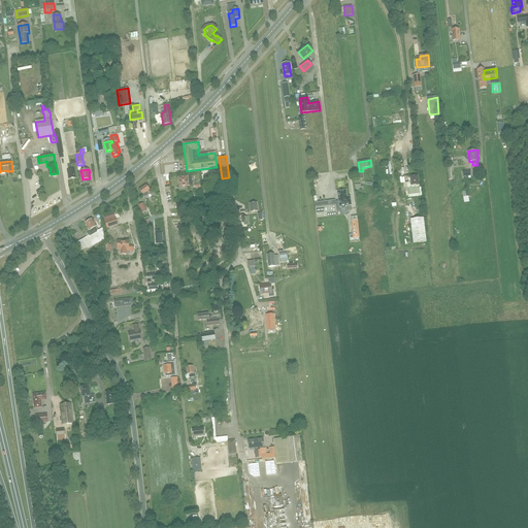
[(409,197),(420,196),(418,176),(410,176),(410,183),(407,183),(408,192),(407,192),(407,196),(409,196),(409,197)]
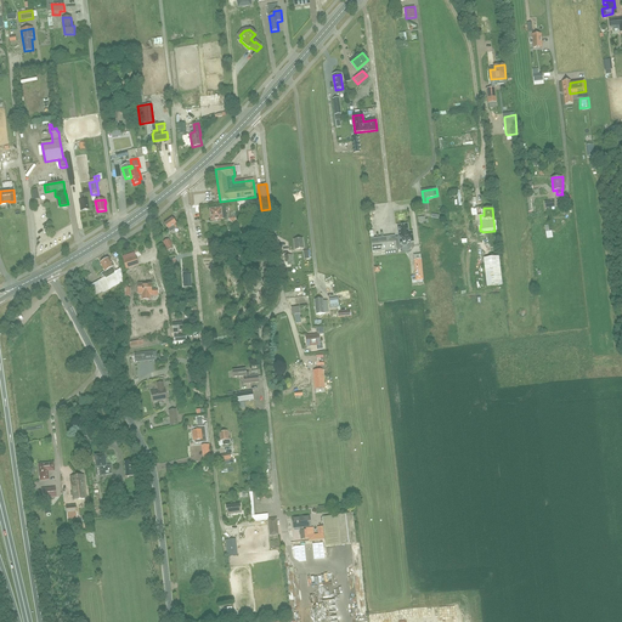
[(226,219),(226,214),(225,209),(221,209),(210,210),(211,221),(222,220),(222,219),(226,219)]
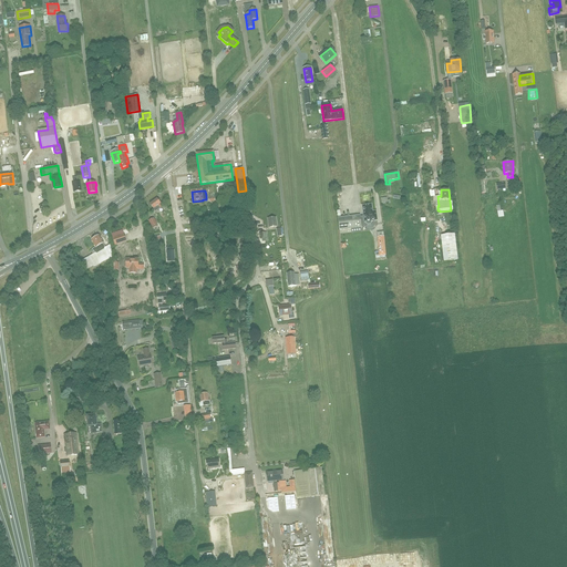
[(153,209),(155,213),(163,207),(161,204),(157,199),(150,205),(153,209)]
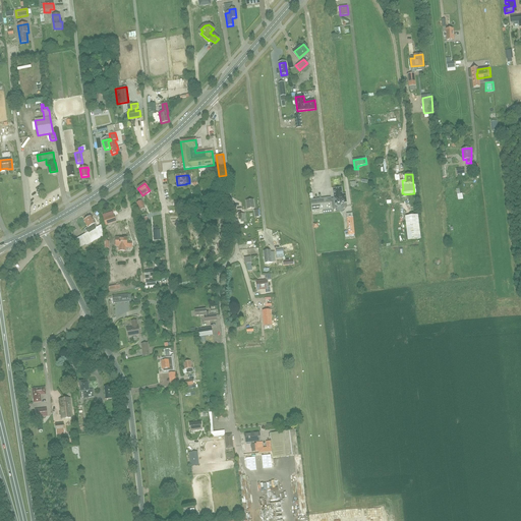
[(341,188),(333,189),(335,205),(347,203),(346,197),(343,198),(341,188)]
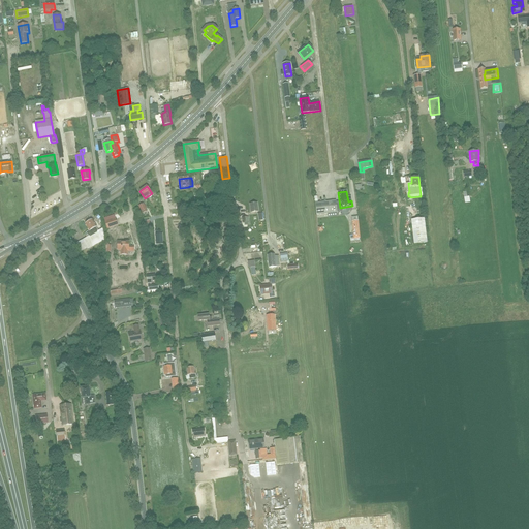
[(336,200),(332,200),(315,203),(317,215),(337,213),(336,200)]
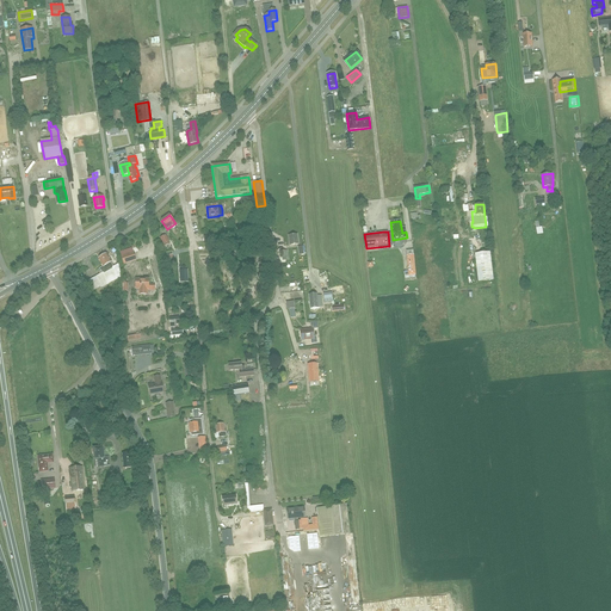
[(136,260),(134,252),(121,257),(124,265),(136,260)]
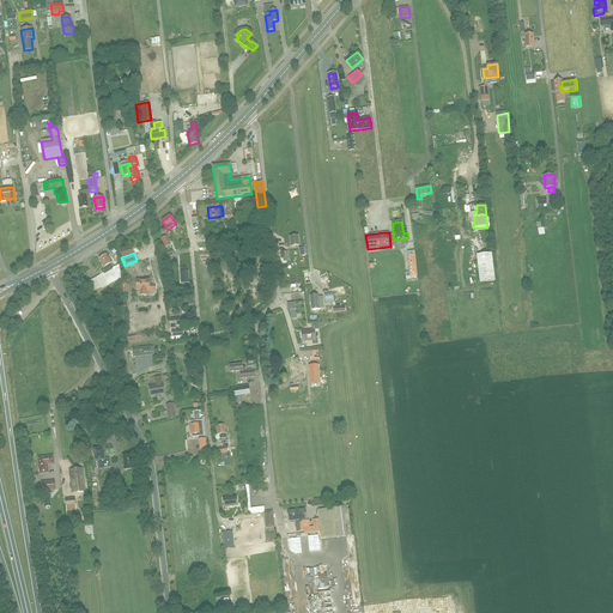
[(477,255),(478,262),(480,283),(491,281),(490,280),(495,280),(492,261),(491,253),(477,255)]
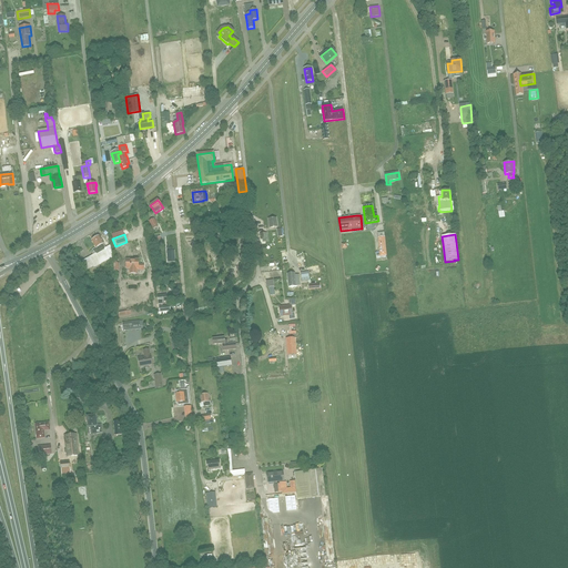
[(91,252),(93,255),(89,257),(91,261),(83,265),(87,271),(94,266),(94,267),(101,263),(100,262),(109,257),(110,260),(113,257),(110,245),(105,247),(99,236),(92,241),(97,247),(93,250),(93,251),(91,252)]
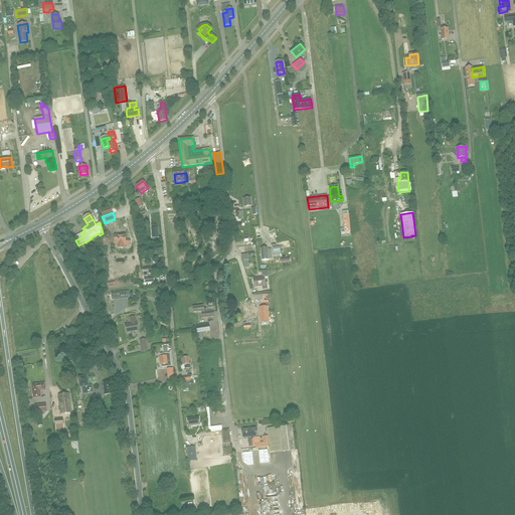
[(124,248),(124,243),(125,243),(125,244),(131,244),(131,240),(126,240),(126,235),(119,235),(119,236),(115,236),(115,243),(118,243),(118,248),(124,248)]
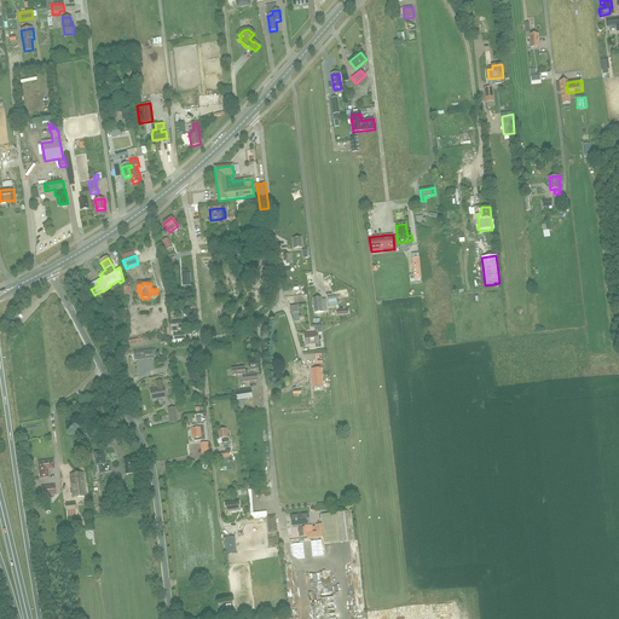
[(314,313),(323,312),(322,298),(313,299),(314,313)]
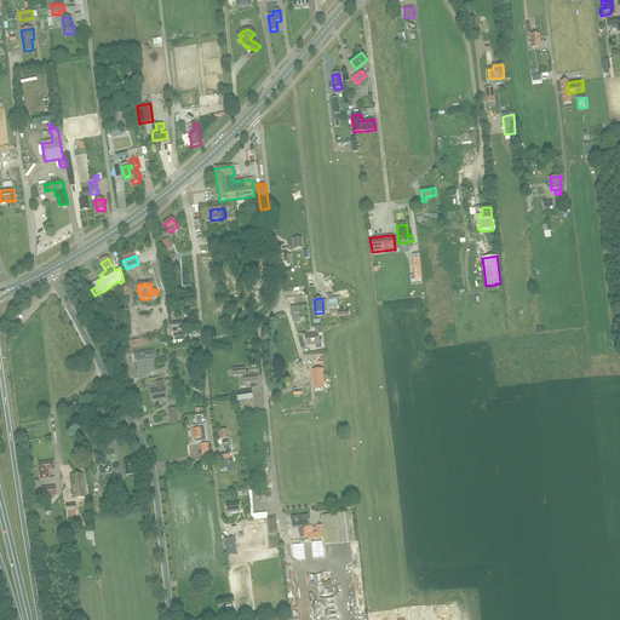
[(178,332),(178,329),(182,329),(182,322),(172,323),(173,331),(172,331),(173,333),(178,332)]
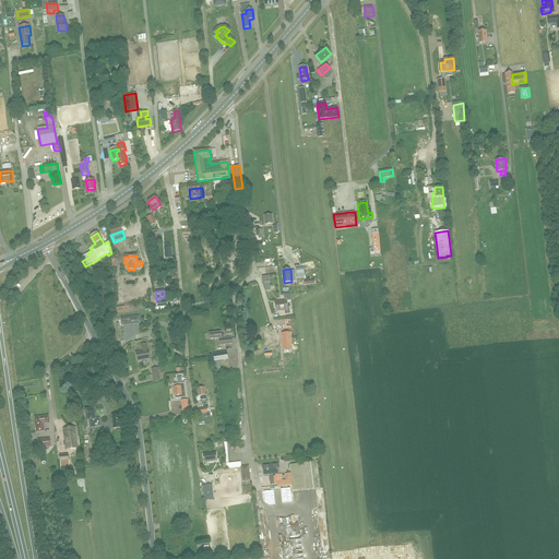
[(285,314),(290,314),(289,308),(287,308),(286,301),(275,302),(276,311),(284,310),(285,314)]
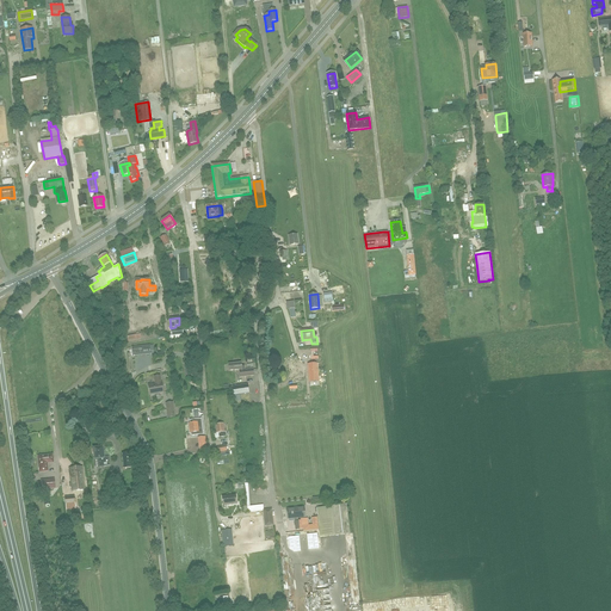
[(131,347),(133,356),(152,355),(150,351),(154,350),(154,345),(131,347)]
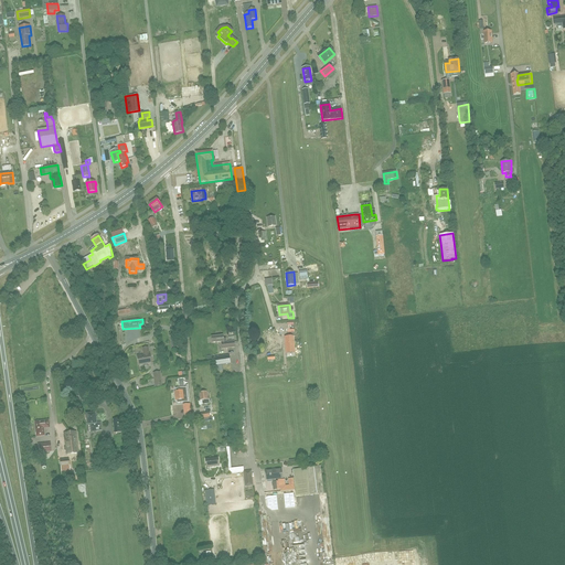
[(276,330),(266,331),(267,344),(277,343),(276,330)]
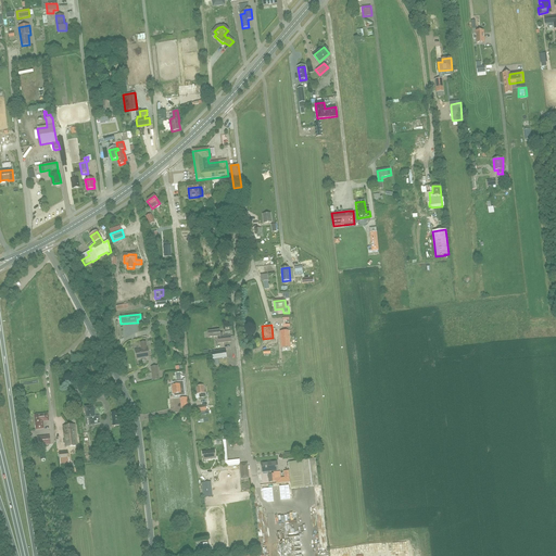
[(219,330),(212,331),(207,331),(209,338),(217,337),(218,339),(218,343),(231,342),(230,336),(223,337),(223,332),(220,333),(219,330)]
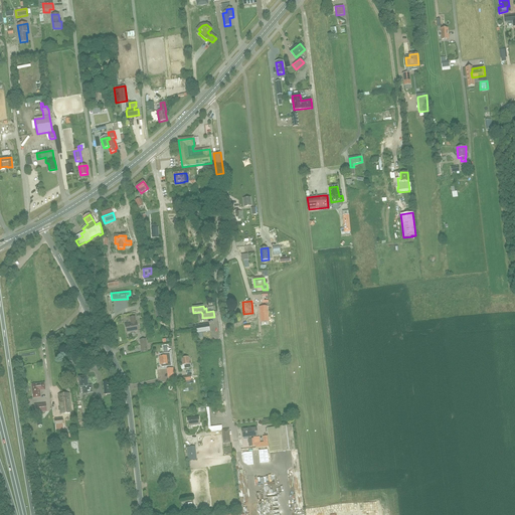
[(261,319),(268,318),(267,306),(260,307),(261,319)]
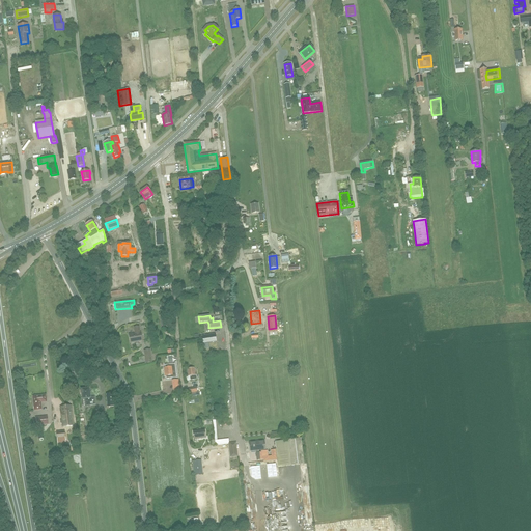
[(131,343),(142,341),(141,333),(140,333),(139,327),(134,328),(135,334),(130,335),(131,343)]
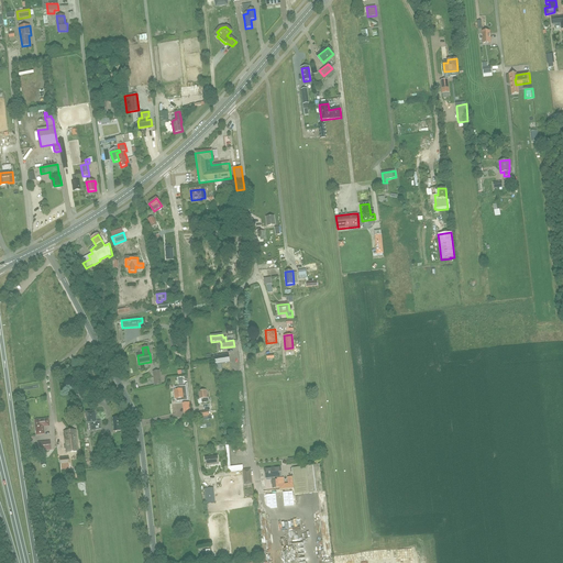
[(216,364),(230,362),(229,354),(214,356),(216,364)]
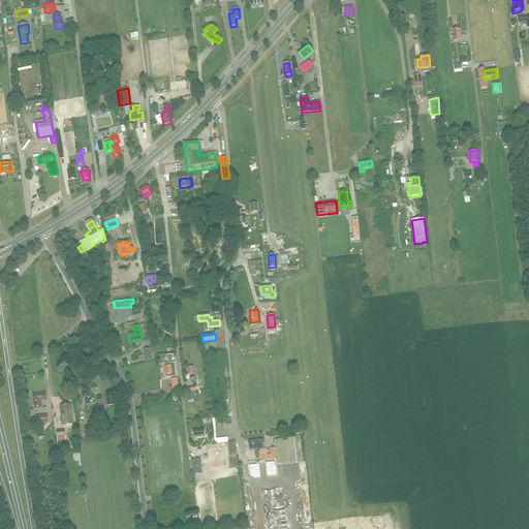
[(164,375),(174,374),(173,366),(163,367),(164,375)]
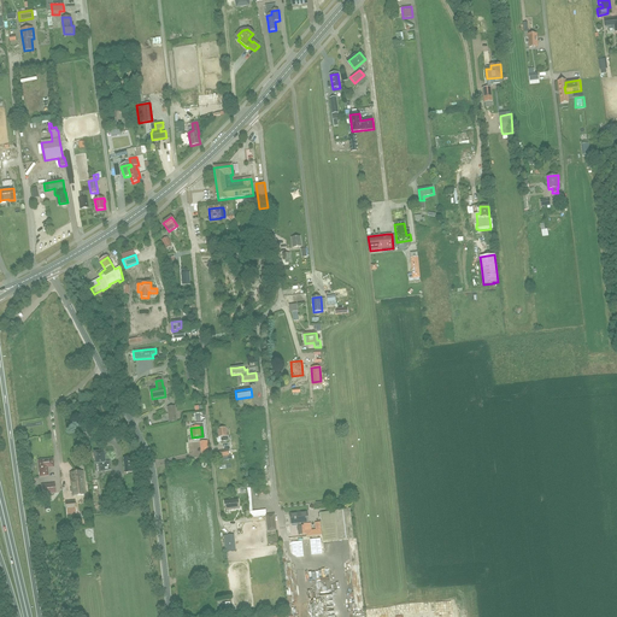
[(228,436),(227,436),(225,428),(218,429),(219,438),(221,438),(221,442),(229,441),(228,436)]
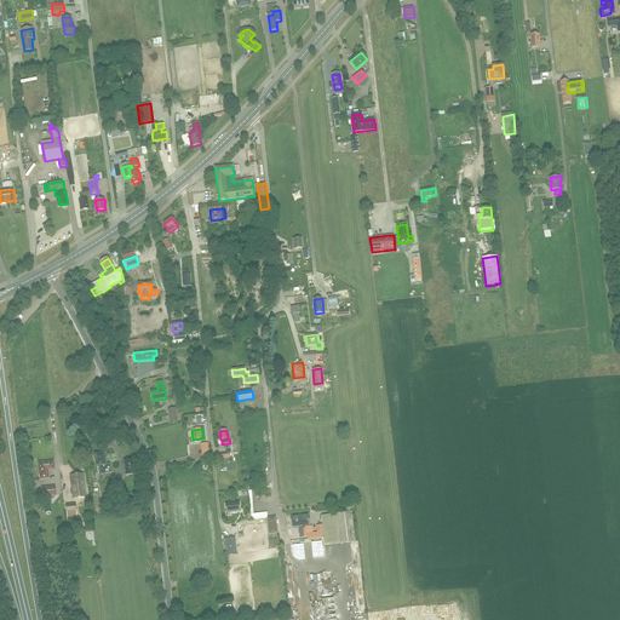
[(110,464),(105,464),(104,454),(95,455),(93,455),(95,459),(96,459),(96,466),(99,465),(101,474),(112,472),(110,464)]
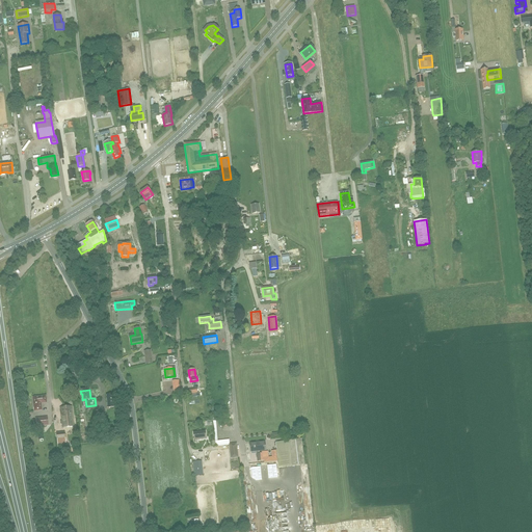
[(108,408),(115,407),(113,394),(106,395),(108,408)]
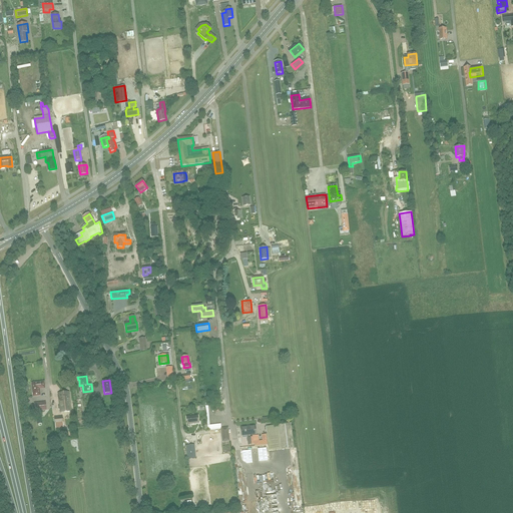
[(45,389),(44,382),(32,383),(33,397),(40,396),(40,389),(45,389)]
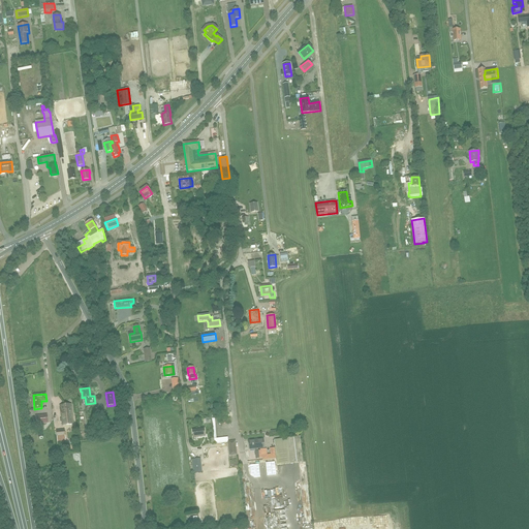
[(72,424),(71,416),(72,416),(71,404),(60,405),(61,417),(62,417),(63,426),(72,424)]
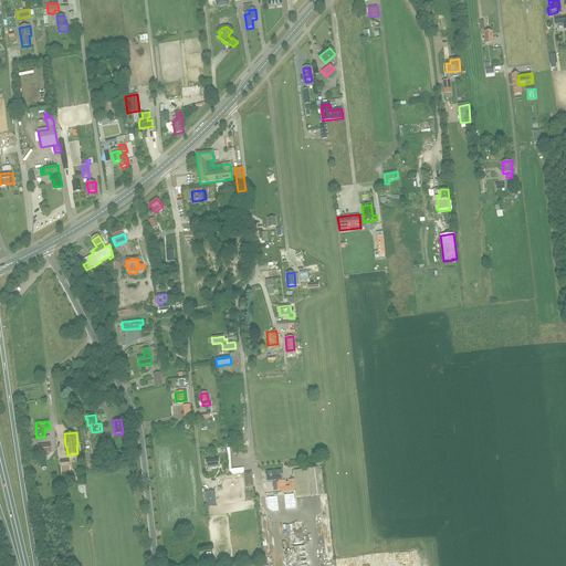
[(51,453),(50,444),(38,446),(38,447),(34,448),(35,453),(39,453),(39,454),(51,453)]
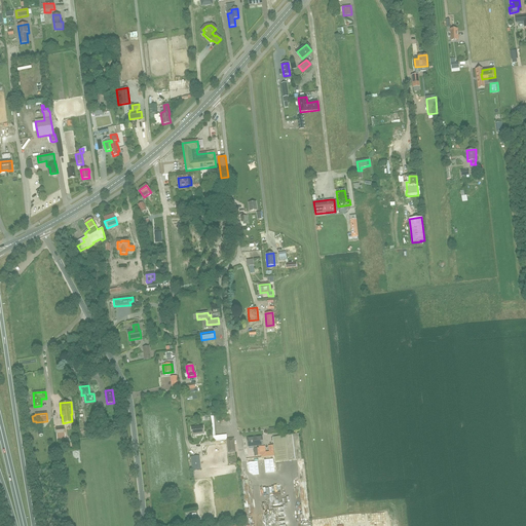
[(192,436),(203,434),(202,426),(191,427),(192,436)]
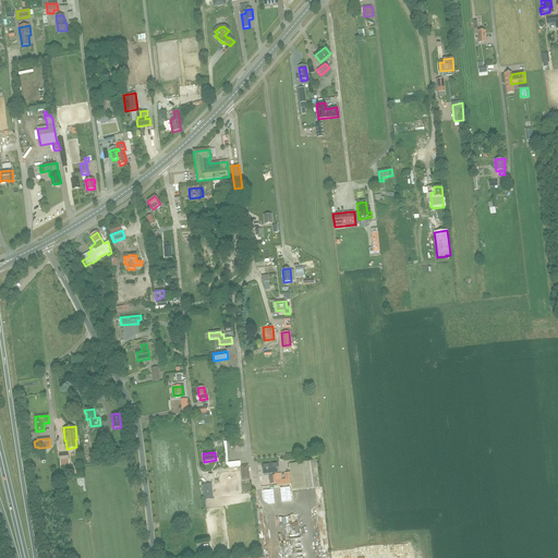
[(293,490),(319,487),(316,460),(303,462),(290,464),(293,490)]
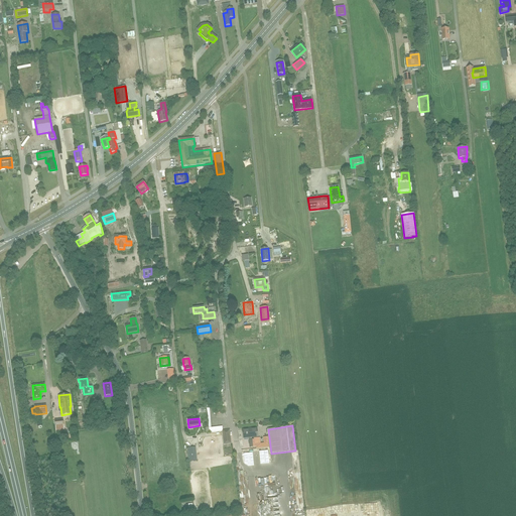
[(250,447),(256,446),(256,448),(269,446),(268,436),(264,437),(264,442),(261,443),(260,437),(254,438),(252,439),(252,437),(258,436),(257,428),(243,430),(244,438),(250,437),(250,440),(249,440),(250,447)]
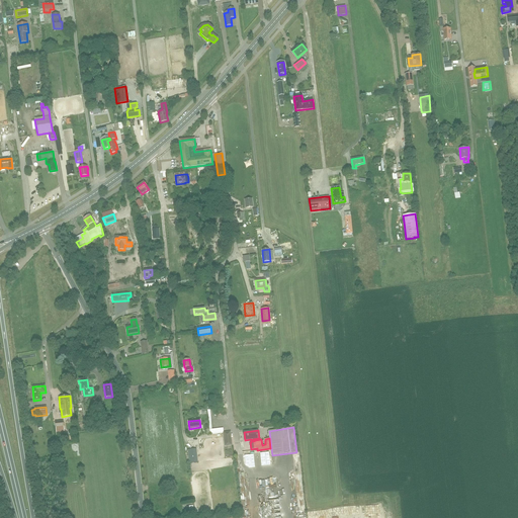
[(225,446),(232,445),(230,432),(224,433),(225,446)]
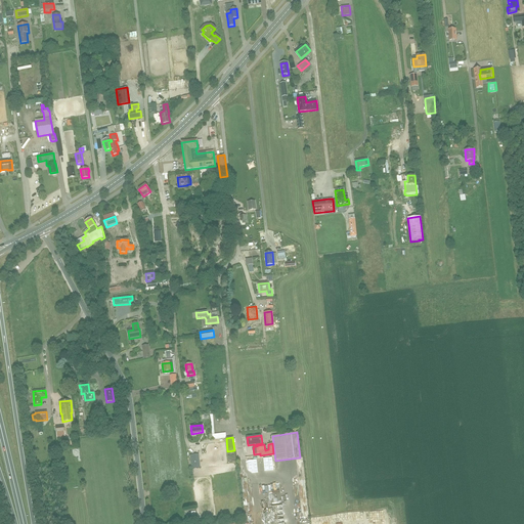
[(201,471),(201,468),(199,454),(190,455),(191,469),(192,472),(201,471)]
